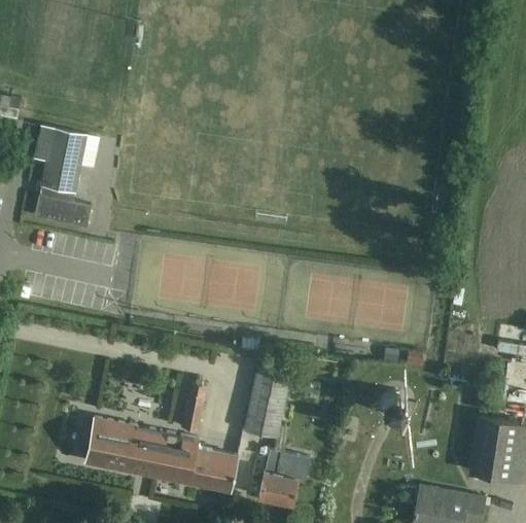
[(73,194),(84,138),(84,137),(40,128),(33,161),(45,164),(35,217),(84,228),(89,208),(66,203),(68,193),(73,194)]
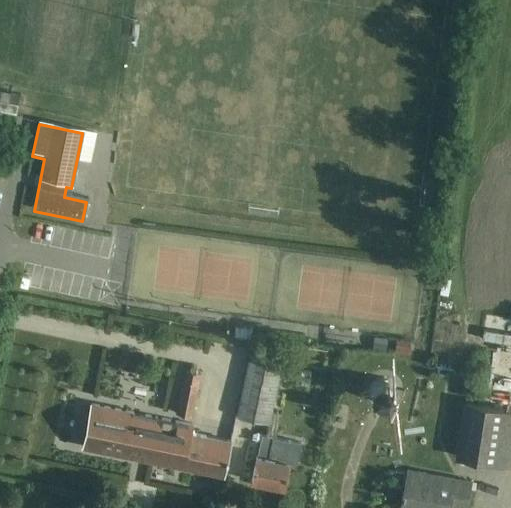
[(396,346),(396,356),(408,357),(409,347),(396,346)]
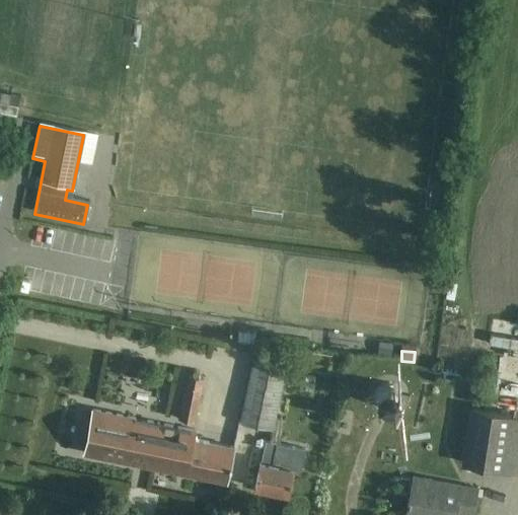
[(284,373),(252,366),(239,426),(271,432),(273,422),(284,373)]
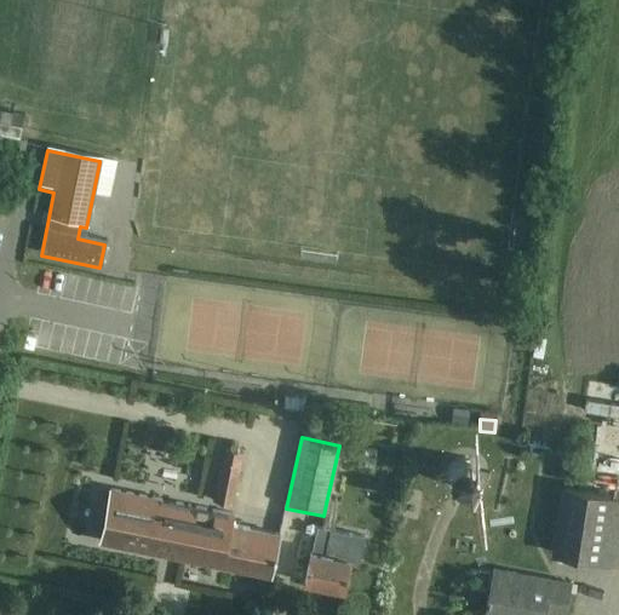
[(222,453),(210,505),(229,509),(240,458),(234,455),(235,449),(229,448),(228,454),(222,453)]
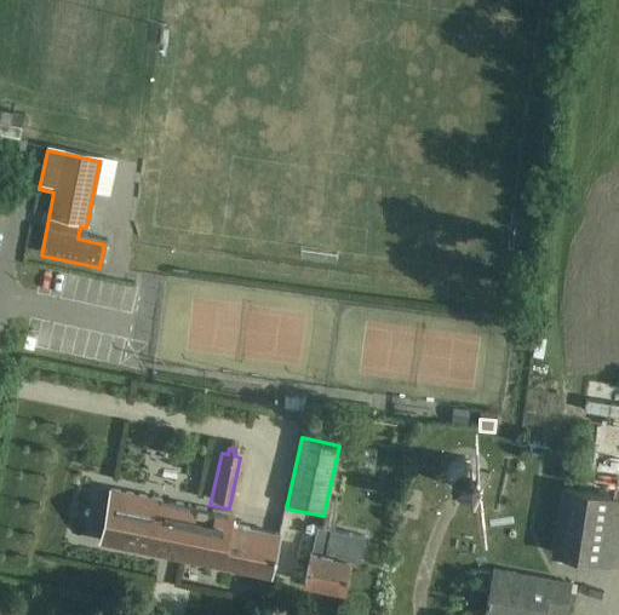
[(161,458),(141,458),(141,478),(160,478),(161,458)]
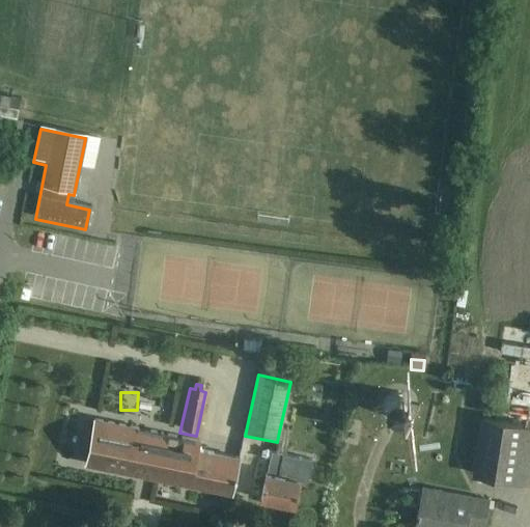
[(94,423),(85,468),(232,498),(240,463),(198,454),(199,445),(94,423)]
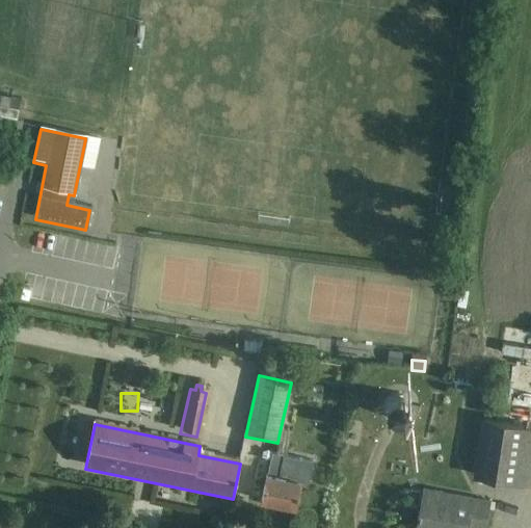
[(522,430),(480,424),(471,479),(512,486),(522,430)]
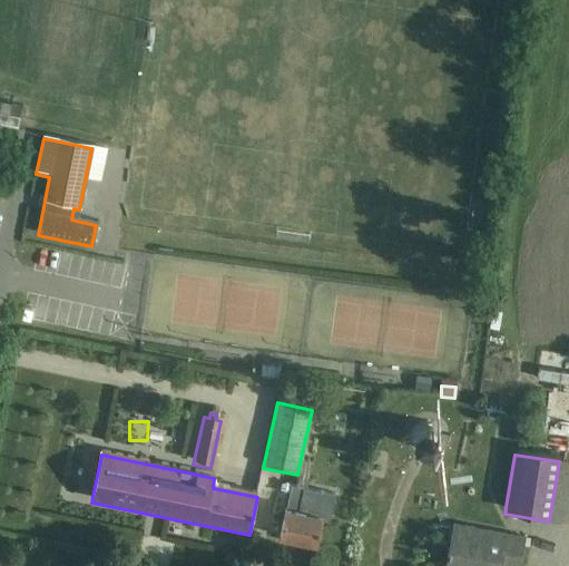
[(297,475),(294,491),(305,494),(312,466),(300,464),(297,475)]
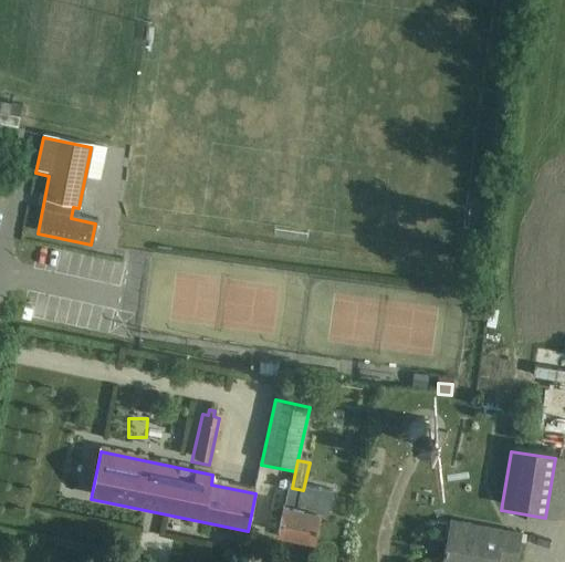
[(286,500),(284,500),(276,539),(313,547),(318,518),(326,520),(332,496),(303,490),(292,488),(289,488),(286,500)]
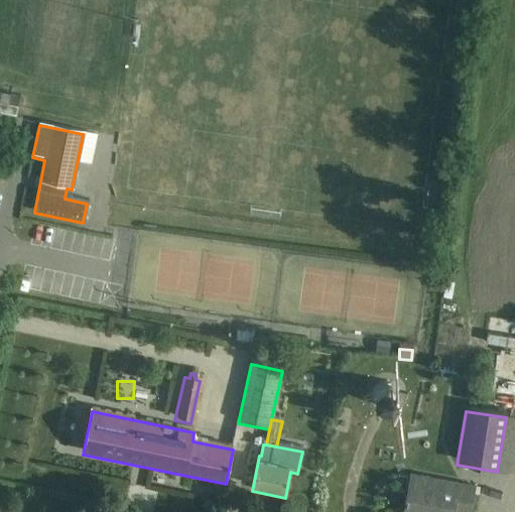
[(470,511),(475,491),(411,478),(405,511),(470,511)]
